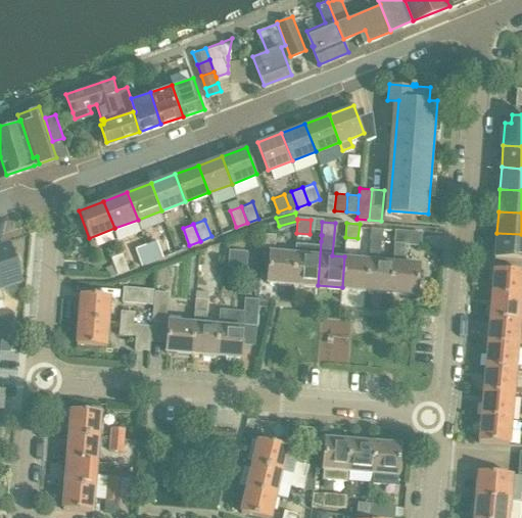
[(390,291),(393,261),(381,260),(384,227),(371,225),(370,239),(371,239),(369,259),(367,289),(390,291)]
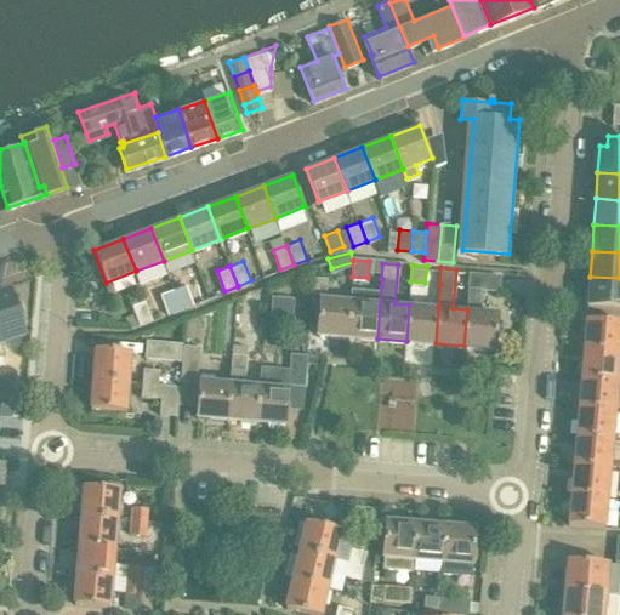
[(500,289),(502,273),(470,269),(468,286),(467,309),(464,346),(495,348),(498,312),(481,311),(482,288),(500,289)]
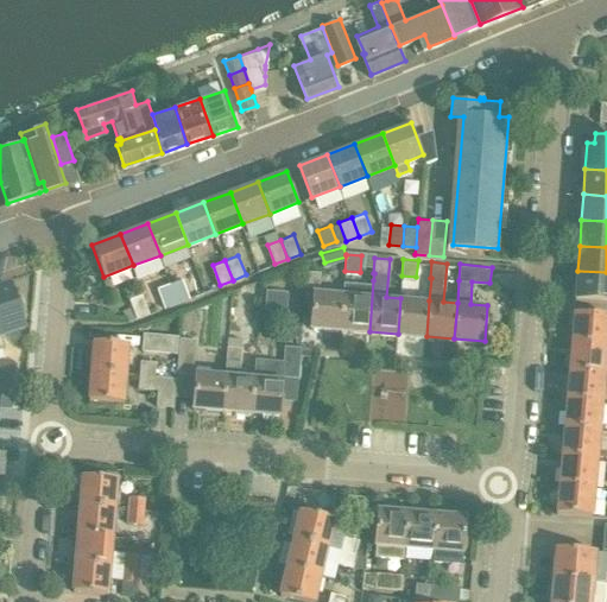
[(320,286),(322,270),(307,268),(305,285),(320,286)]
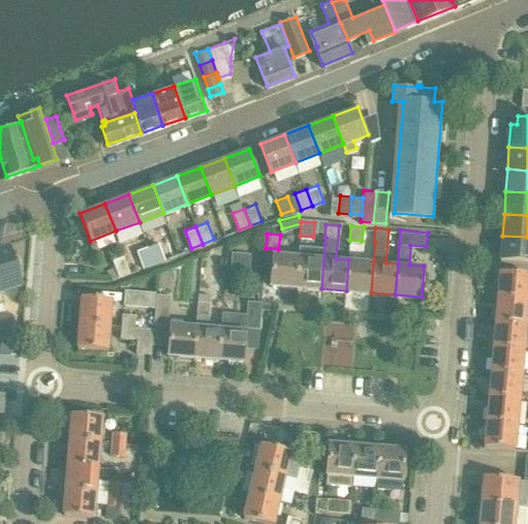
[(527,237),(502,236),(500,258),(527,260),(527,237)]
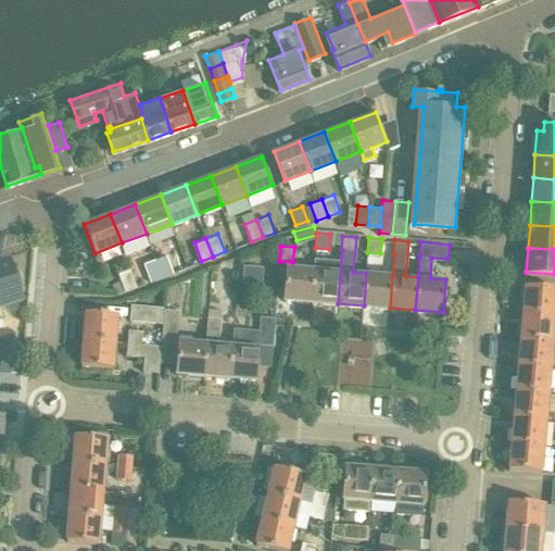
[(162,275),(174,271),(167,253),(155,258),(162,275)]
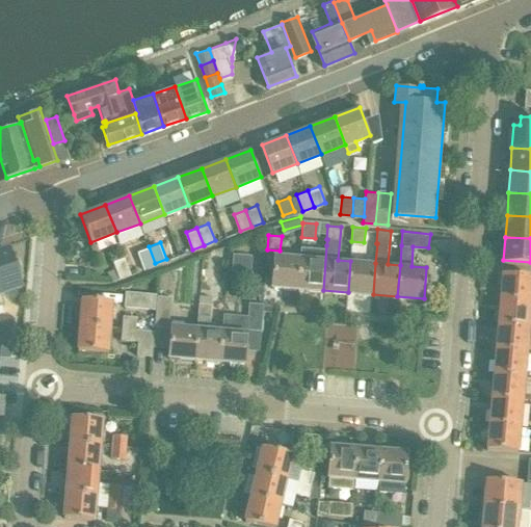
[(300,257),(298,288),(323,290),(326,245),(301,243),(300,257)]
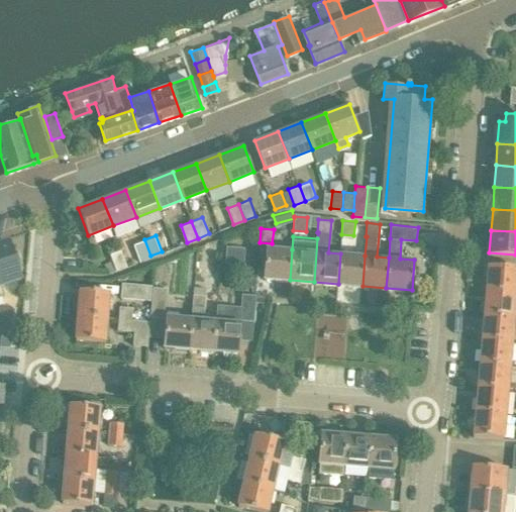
[(9,239),(0,242),(0,278),(2,284),(21,278),(17,267),(22,266),(16,249),(12,250),(9,239)]
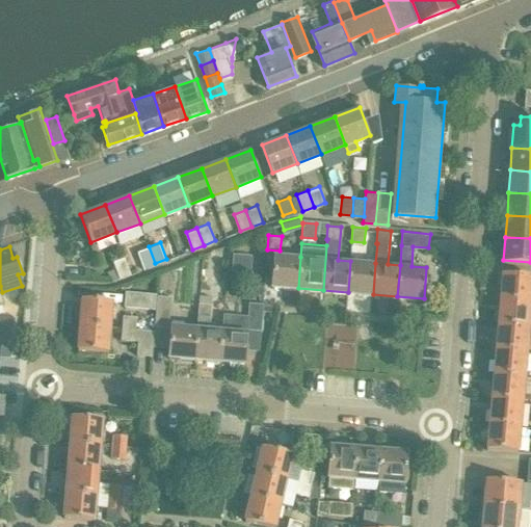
[(144,267),(155,263),(149,246),(137,251),(144,267)]
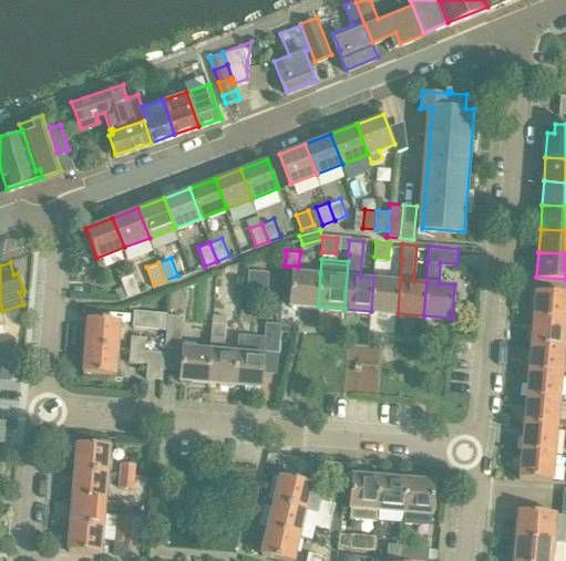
[(249,268),(247,287),(268,288),(269,269),(249,268)]
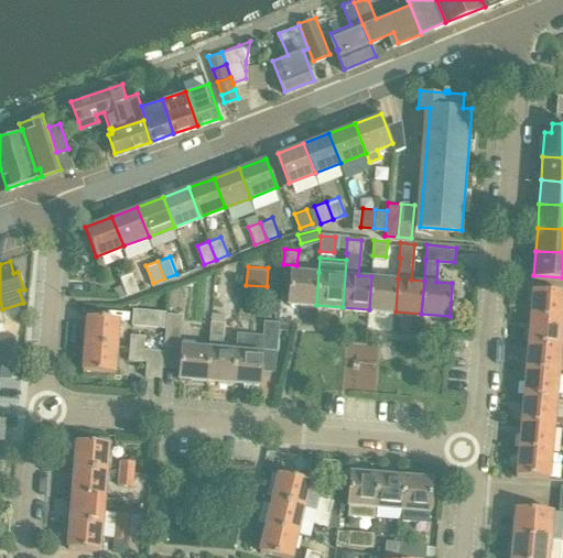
[(316,305),(318,272),(292,270),(289,303),(316,305)]
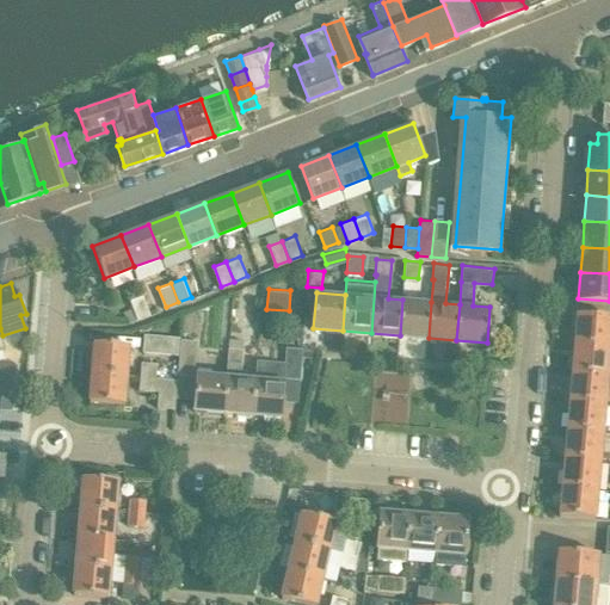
[(137,318),(152,313),(143,294),(130,298),(137,318)]
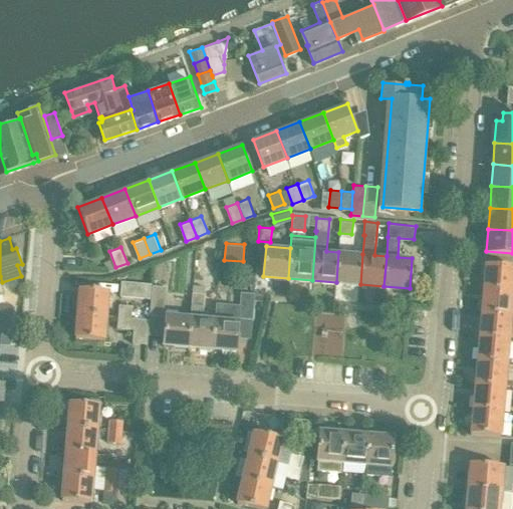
[(360,284),(362,254),(338,252),(336,282),(360,284)]
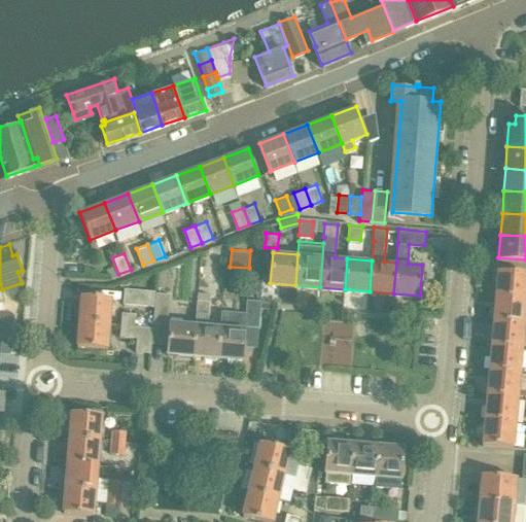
[(525,271),(497,269),(495,294),(525,297),(525,271)]
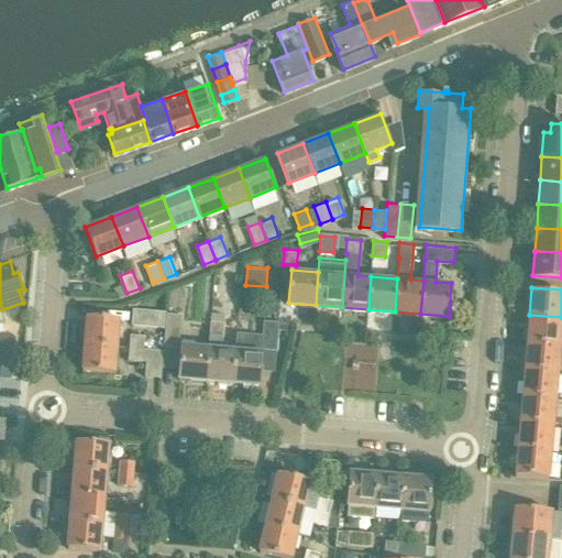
[(164,326),(166,309),(133,306),(132,323),(164,326)]
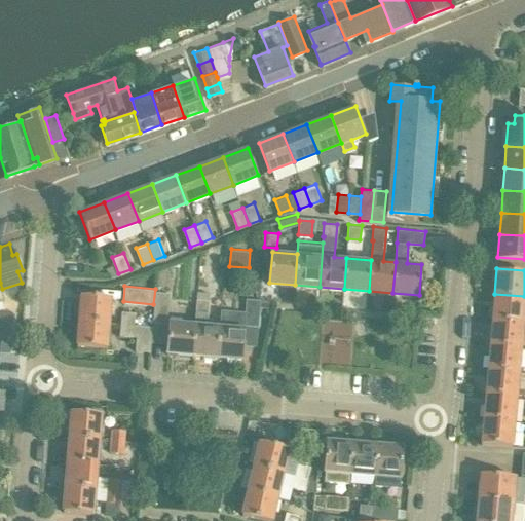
[(166,323),(170,292),(155,290),(153,322),(166,323)]
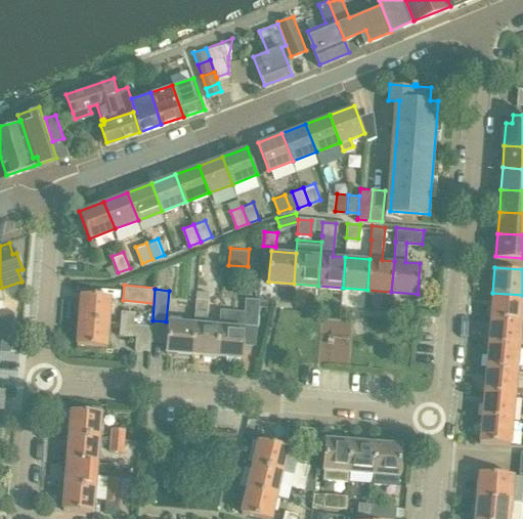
[(216,354),(219,325),(207,323),(210,290),(197,289),(195,297),(193,322),(194,322),(191,352),(216,354)]
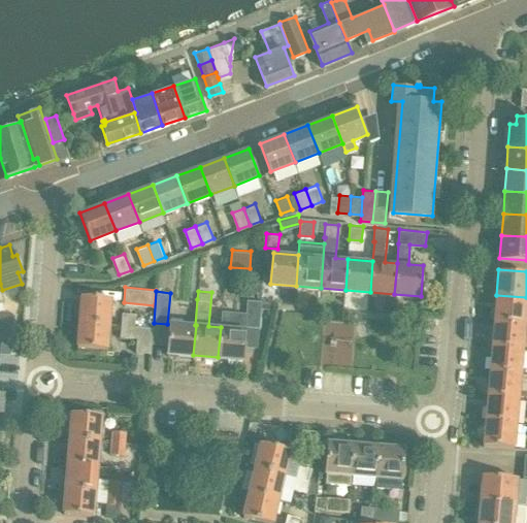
[(109,323),(111,297),(81,294),(79,321),(109,323)]
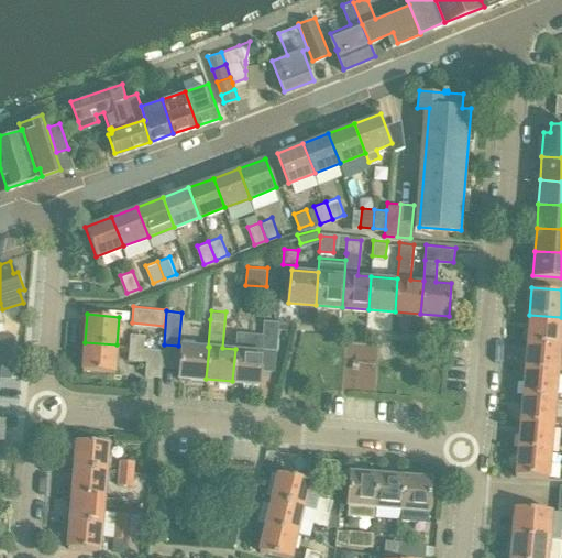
[(561,343),(561,317),(529,315),(527,341),(561,343)]
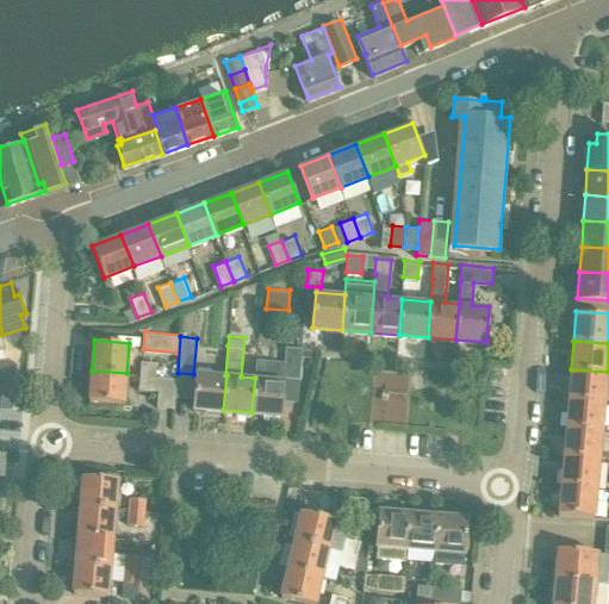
[(299,377),(303,346),(286,344),(285,361),(256,359),(255,378),(252,412),(281,415),(285,375),(299,377)]
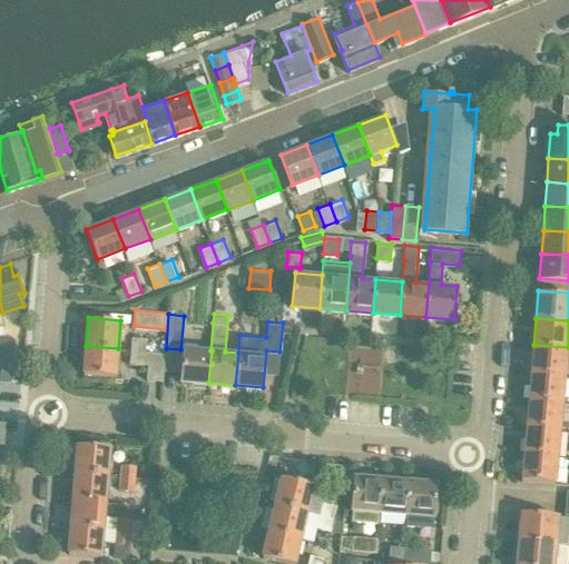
[(146,350),(147,337),(131,336),(130,349),(146,350)]
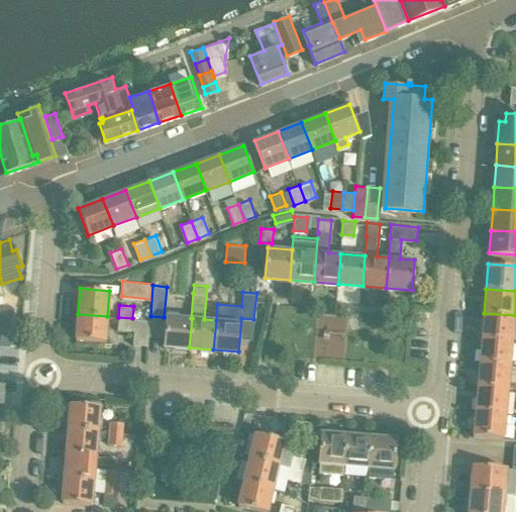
[(167,316),(165,345),(189,347),(192,318),(191,318),(179,317),(179,310),(168,309),(167,316)]
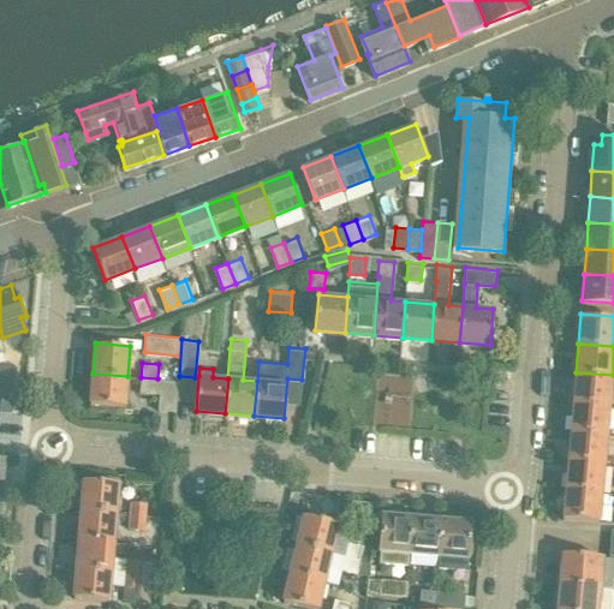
[(610,404),(613,375),(576,372),(573,400),(610,404)]
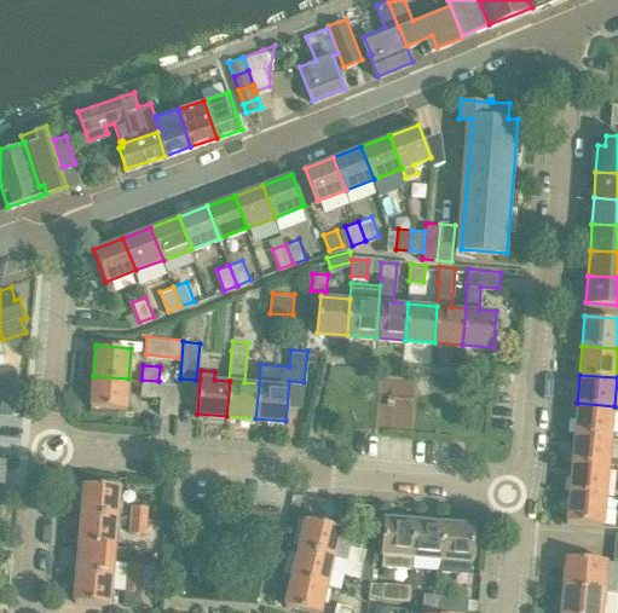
[(126,408),(128,379),(93,376),(91,405),(126,408)]
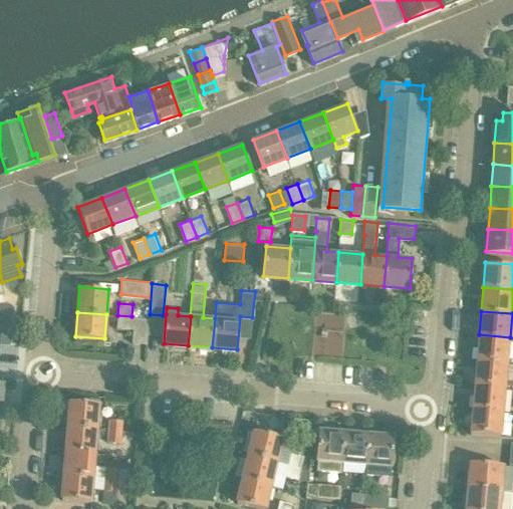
[(150,317),(132,316),(117,315),(116,327),(134,328),(133,341),(147,342),(150,317)]
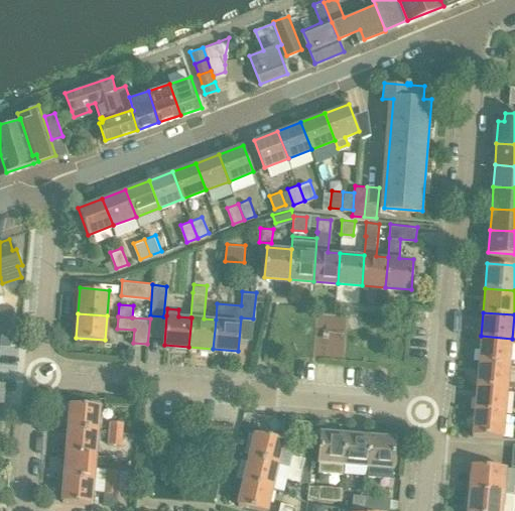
[(0,333),(0,337),(0,342),(10,343),(11,334),(0,333)]
